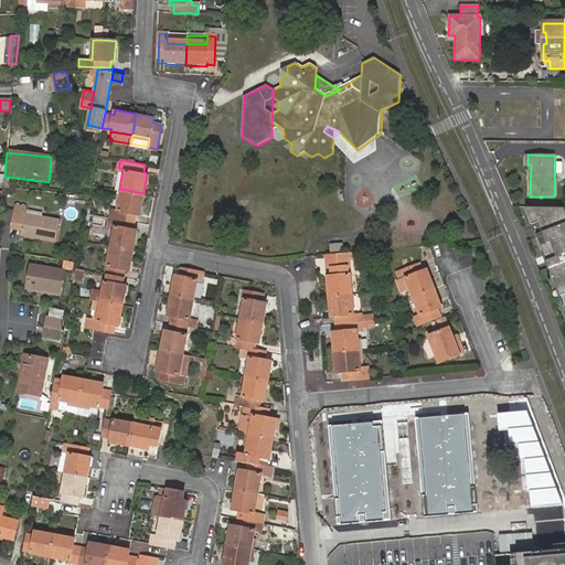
[(117,216),(135,221),(136,213),(140,214),(144,193),(119,189),(115,210),(108,209),(107,214),(117,216)]
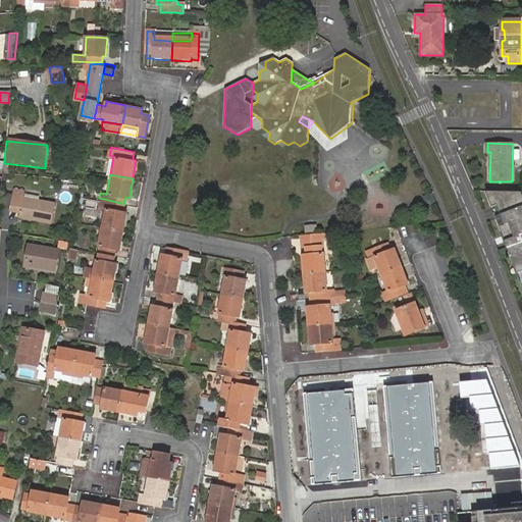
[(55,205),(22,198),(23,191),(13,189),(10,209),(19,211),(18,216),(51,223),(55,205)]
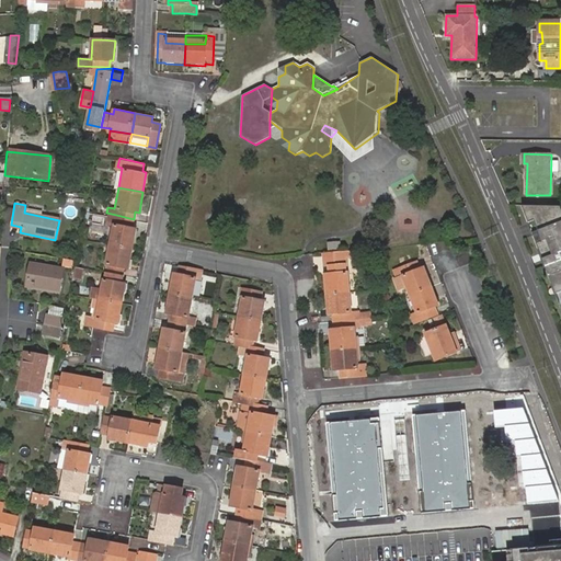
[(560,224),(553,208),(514,209),(560,313),(560,224)]
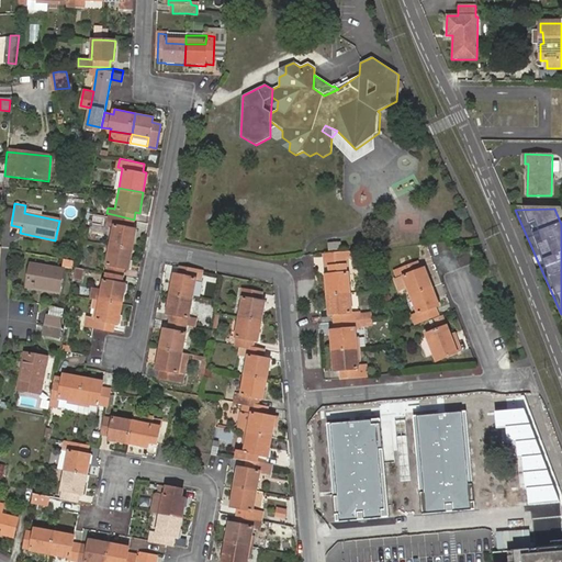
[(108,243),(133,248),(136,227),(133,226),(134,220),(116,215),(107,213),(104,222),(112,223),(108,243)]
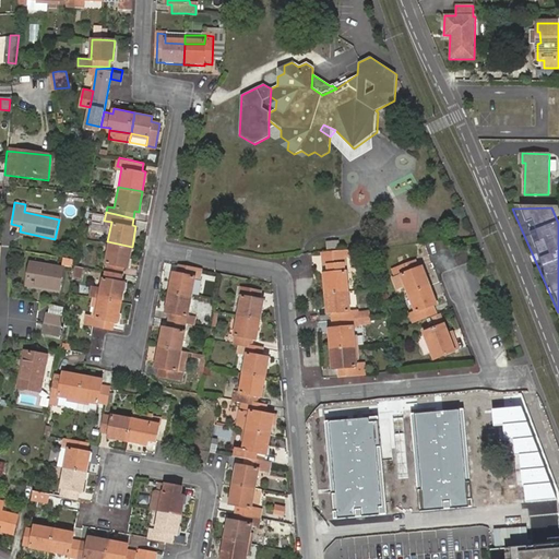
[(339,240),(325,241),(325,250),(339,249),(339,240)]
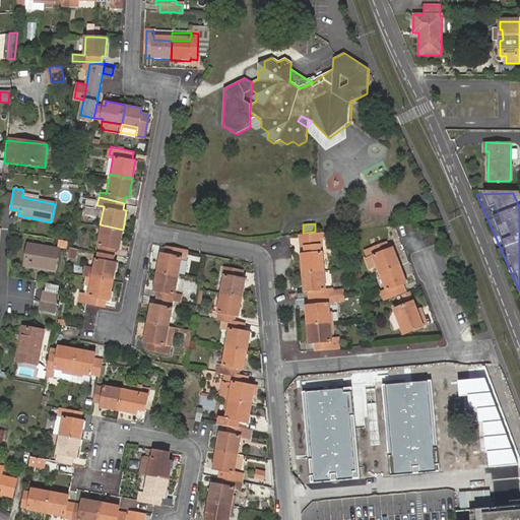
[(98,251),(115,254),(116,247),(119,248),(123,230),(100,224),(96,243),(100,244),(98,251)]
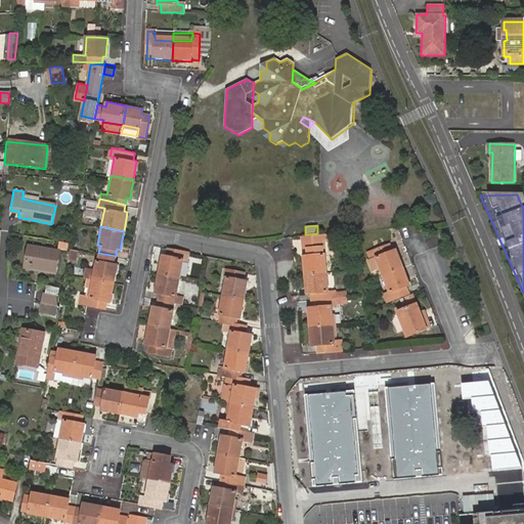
[(302,257),(303,275),(324,273),(322,255),(320,238),(300,241),(301,250),(306,249),(306,256),(302,257)]
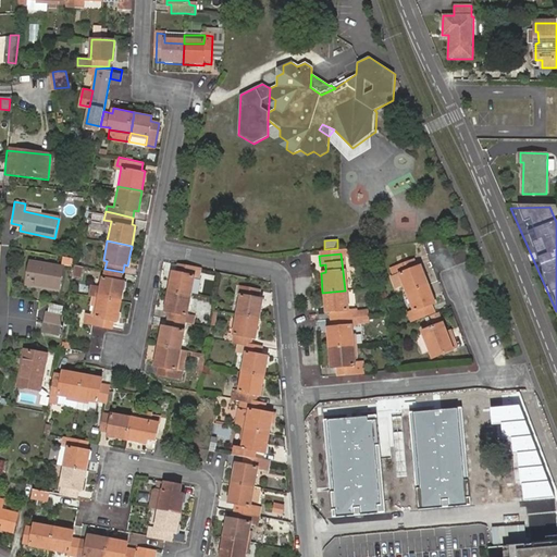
[(405,291),(425,283),(418,263),(413,265),(410,258),(388,265),(392,273),(397,271),(405,291)]
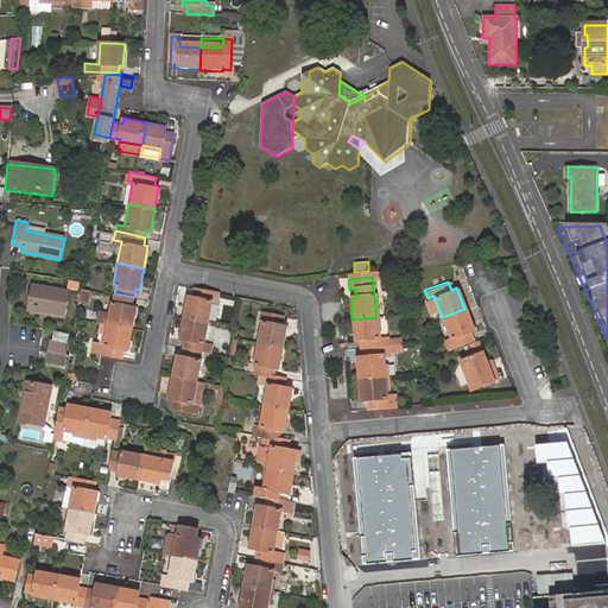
[(35,286),(30,309),(64,316),(69,292),(35,286)]
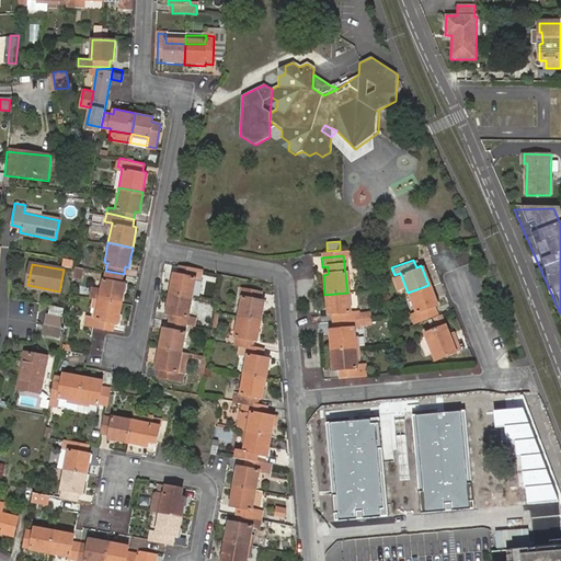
[(202,277),(204,268),(196,267),(181,264),(179,273),(174,272),(170,293),(193,297),(197,276),(202,277)]
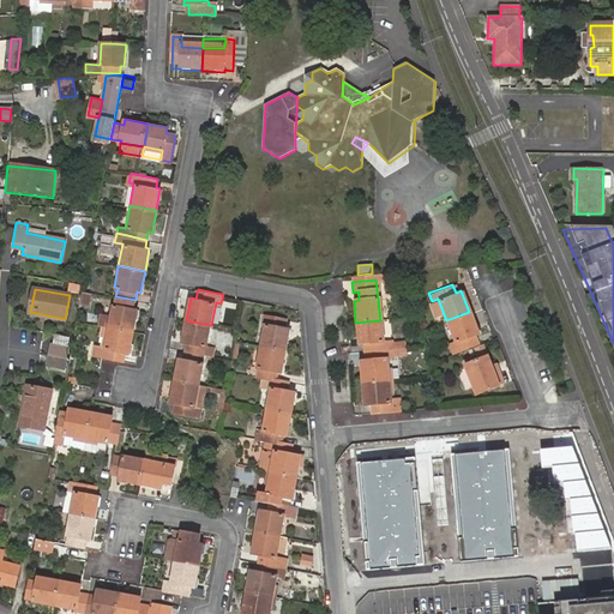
[(80,293),(78,305),(89,307),(91,295),(80,293)]
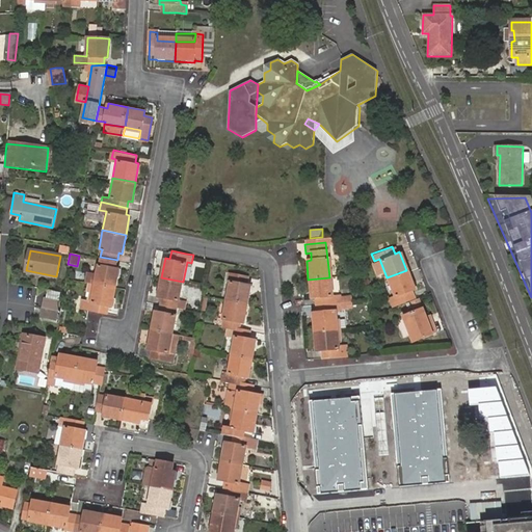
[(97,263),(92,282),(115,286),(120,268),(115,267),(117,260),(100,257),(99,263),(97,263)]
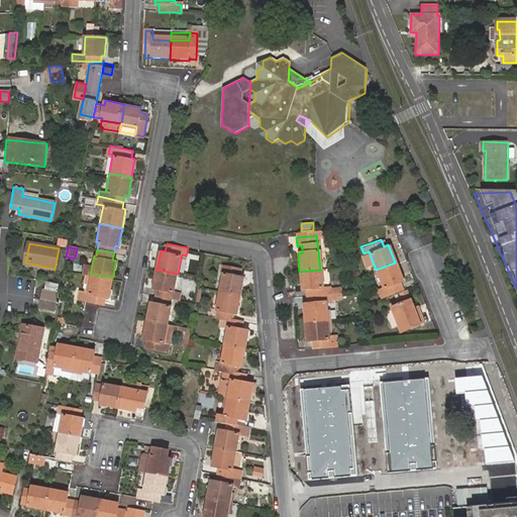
[(401,279),(395,263),(376,270),(382,287),(378,288),(380,295),(399,287),(397,281),(401,279)]
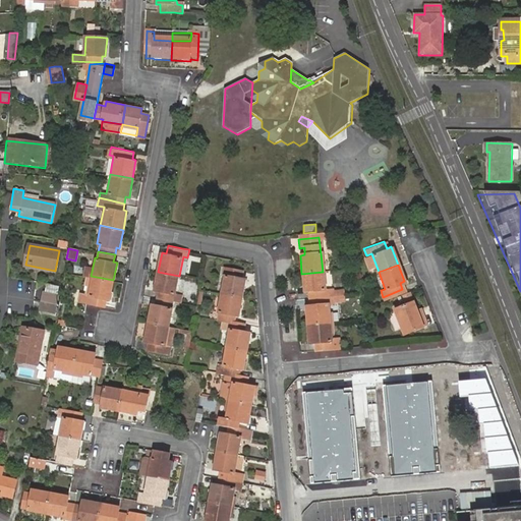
[(223,294),(242,297),(246,280),(242,279),(243,272),(225,268),(224,275),(227,276),(223,294)]
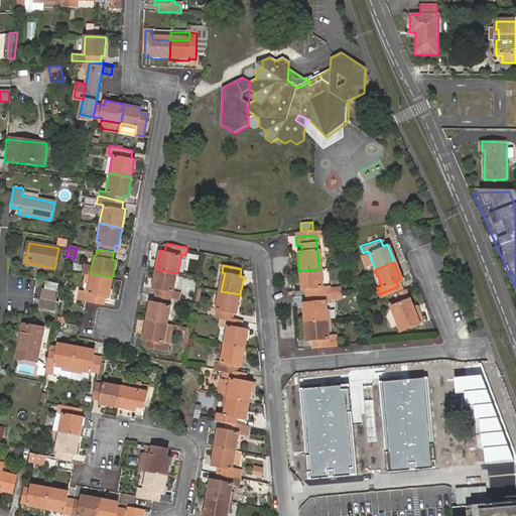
[(174,291),(177,273),(156,269),(153,287),(158,287),(156,294),(171,297),(172,290),(174,291)]
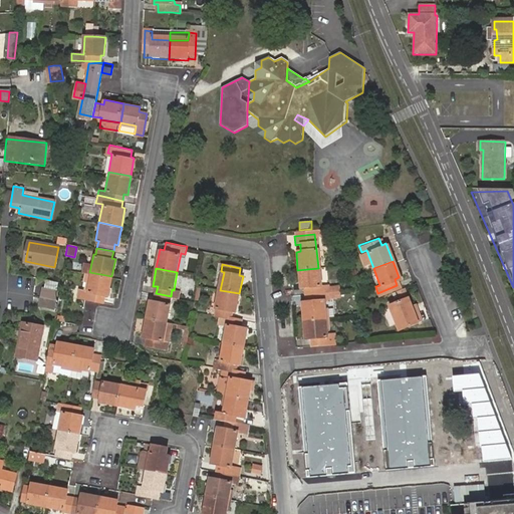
[(318,268),(297,270),(299,286),(304,286),(305,293),(318,292),(327,291),(326,284),(320,284),(318,268)]
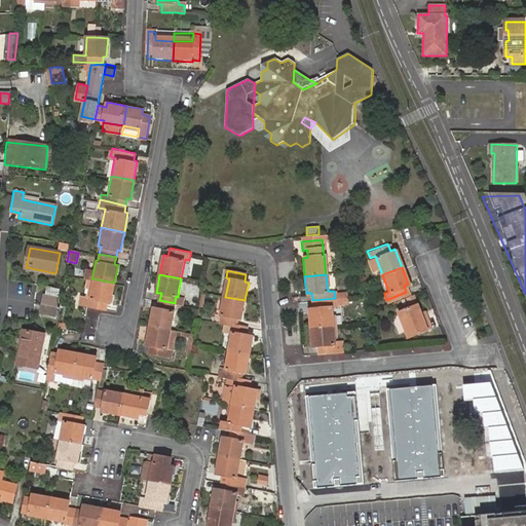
[(79,304),(86,306),(106,309),(108,301),(111,302),(114,283),(91,278),(88,298),(80,297),(79,304)]
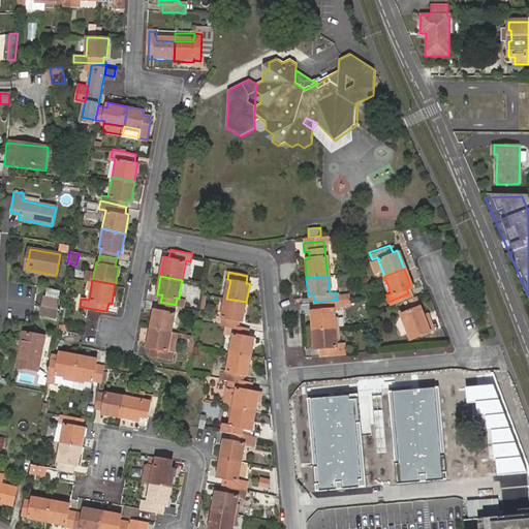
[(42,307),(58,310),(59,301),(43,298),(42,307)]
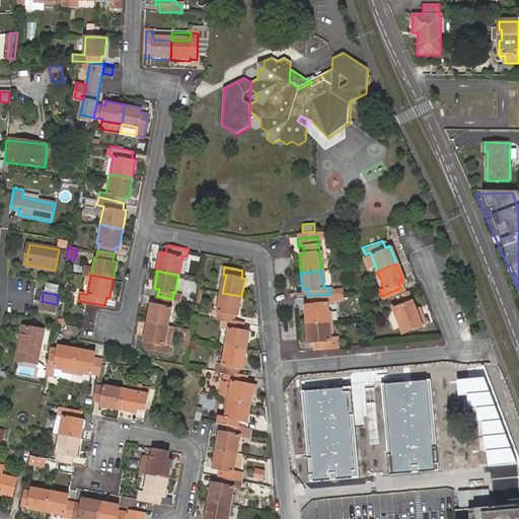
[(237,315),(241,296),(222,293),(218,312),(221,312),(220,318),(227,319),(233,321),(234,314),(237,315)]
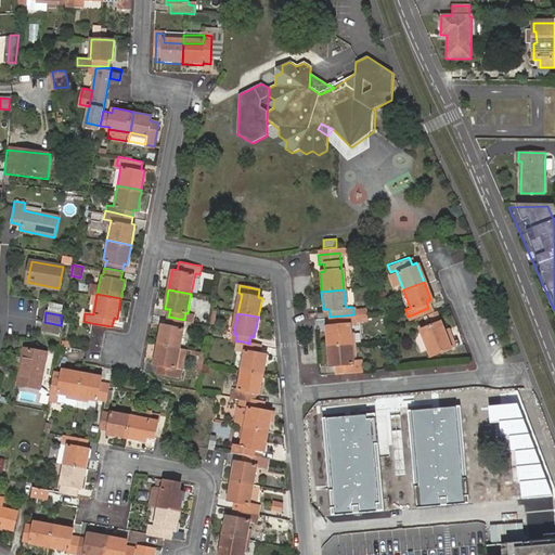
[(344,315),(330,317),(330,325),(324,326),(326,344),(355,341),(353,331),(350,331),(349,323),(345,324),(344,315)]
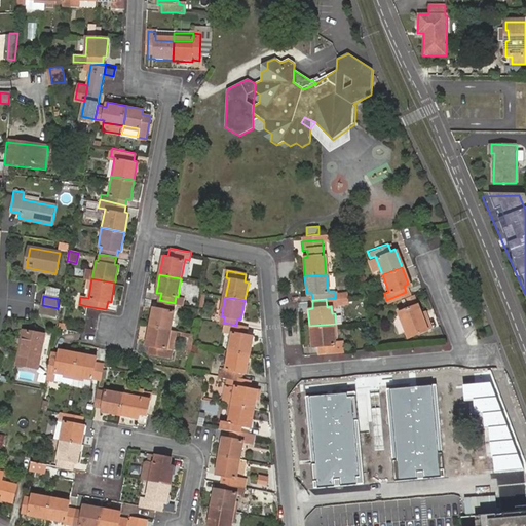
[(175,303),(159,300),(158,307),(154,307),(150,326),(172,330),(176,310),(180,312),(181,305),(175,303)]
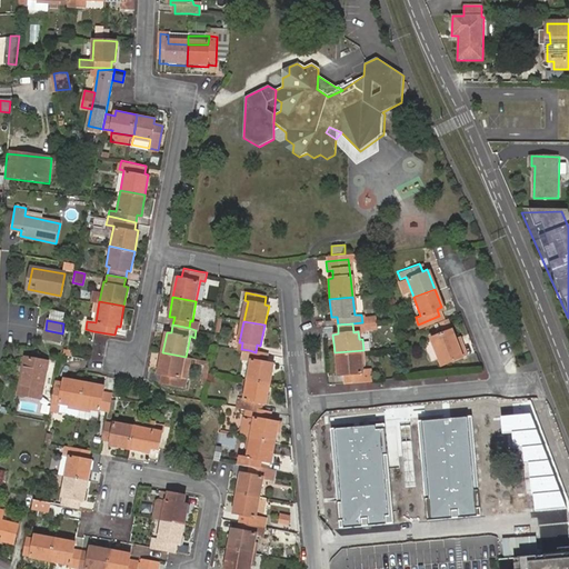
[(429,336),(440,362),(466,352),(458,335),(455,337),(450,328),(429,336)]
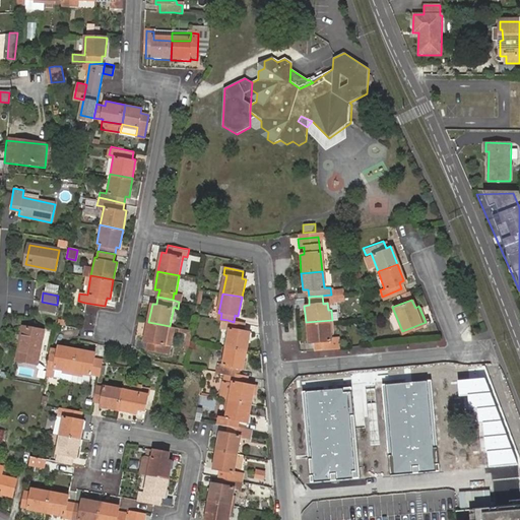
[(55,314),(57,305),(42,302),(40,311),(55,314)]
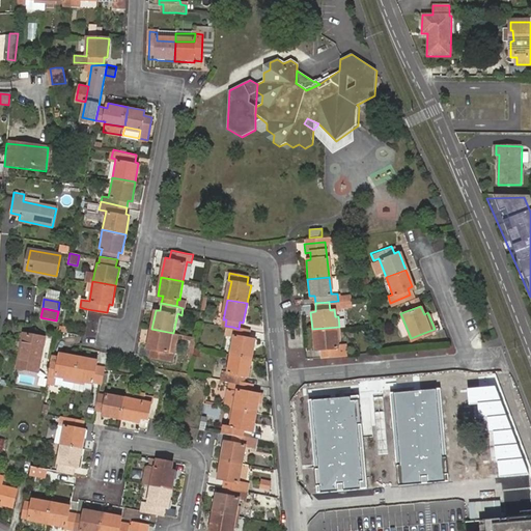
[(229,353),(249,357),(252,339),(246,338),(248,330),(239,329),(232,327),(230,335),(232,335),(229,353)]
